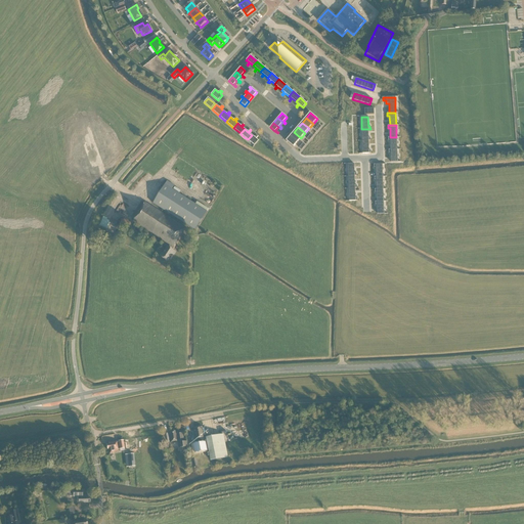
[(368,129),(361,129),(362,138),(362,141),(368,141),(370,141),(370,138),(368,138),(368,129)]
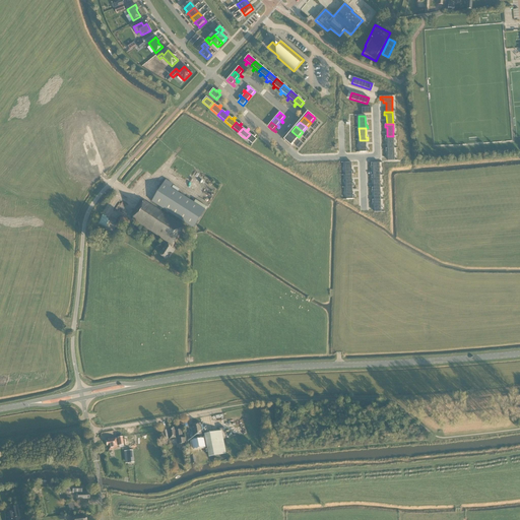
[(295,141),(299,137),(291,131),(287,135),(295,141)]
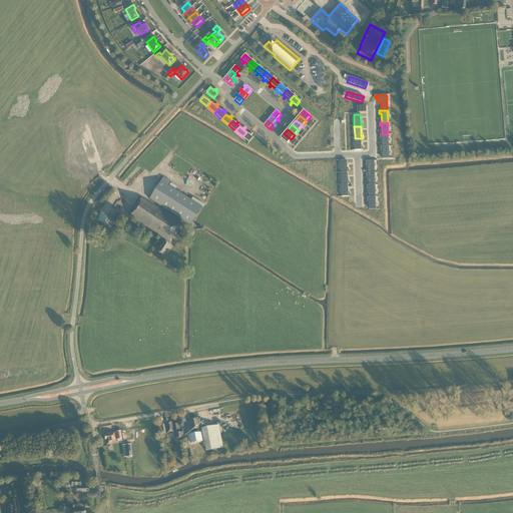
[(246,132),(242,136),(249,142),(253,137),(250,135),(252,133),(251,132),(249,135),(246,132)]
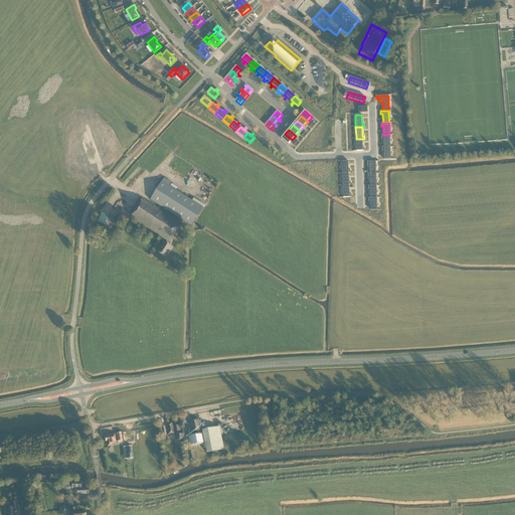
[(288,145),(292,140),(285,134),(281,139),(288,145)]
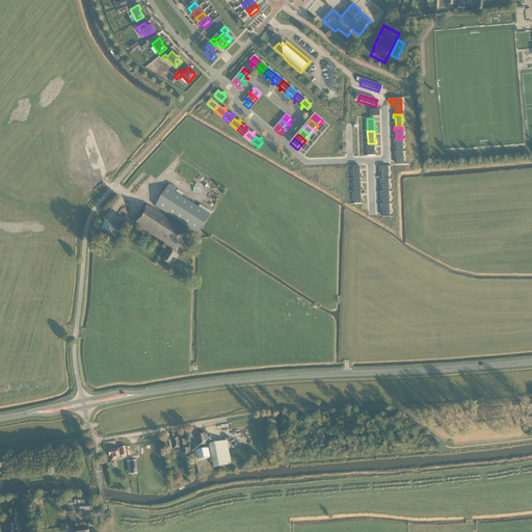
[(396,139),(394,139),(394,142),(396,142),(397,151),(397,152),(403,152),(402,139),(396,139)]
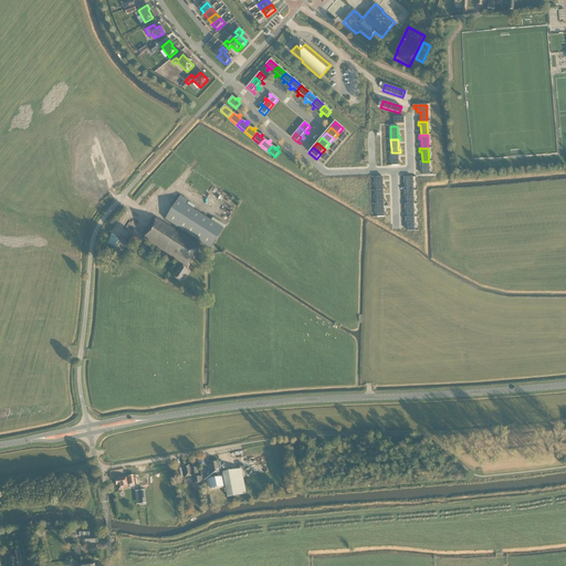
[(398,153),(391,153),(391,163),(391,166),(399,166),(400,166),(400,163),(398,163),(398,153)]
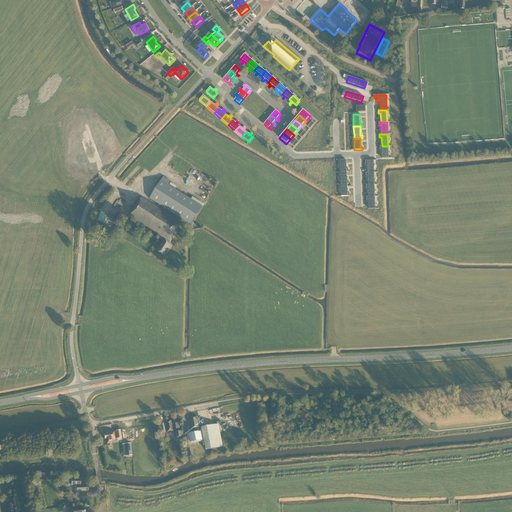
[(382,146),(380,147),(380,149),(382,149),(382,159),(388,158),(388,146),(382,146)]
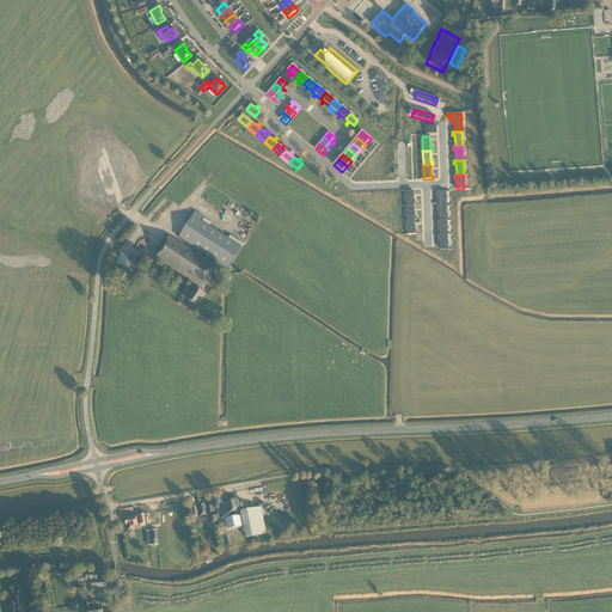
[(414,191),(407,191),(407,202),(407,206),(414,206),(416,206),(416,202),(414,202),(414,191)]
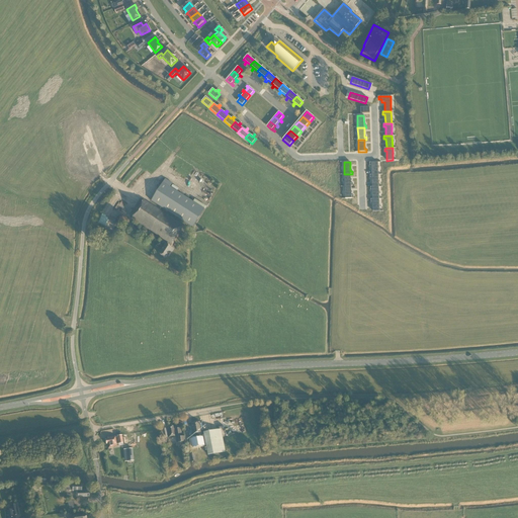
[(371,163),(369,163),(369,166),(371,166),(371,175),(378,175),(377,163),(371,163)]
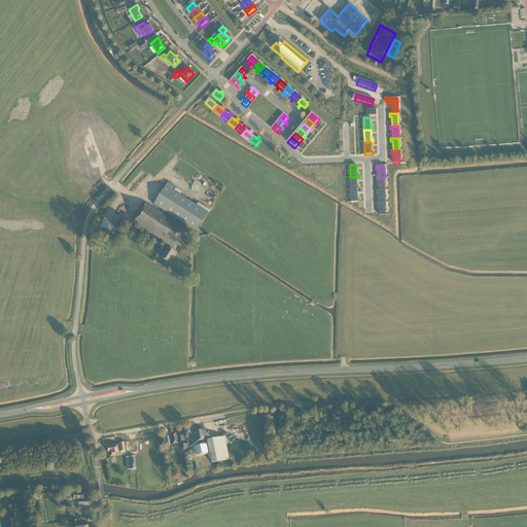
[(356,177),(350,177),(351,190),(357,189),(359,189),(359,186),(357,186),(356,177)]
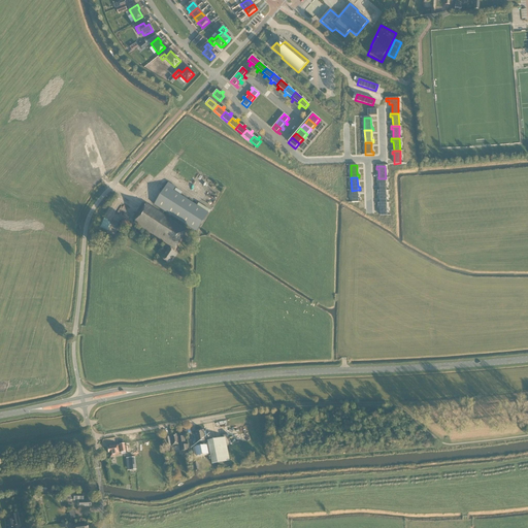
[(378,178),(377,178),(377,182),(380,182),(380,191),(386,191),(386,178),(378,178)]
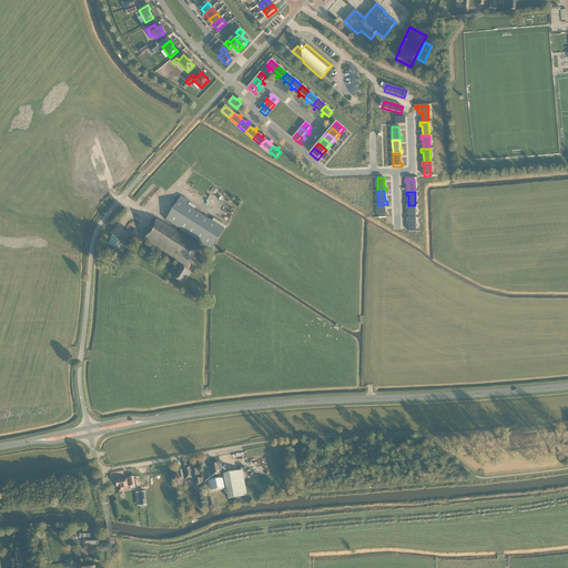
[(224,229),(186,205),(189,201),(181,196),(165,221),(211,250),(224,229)]
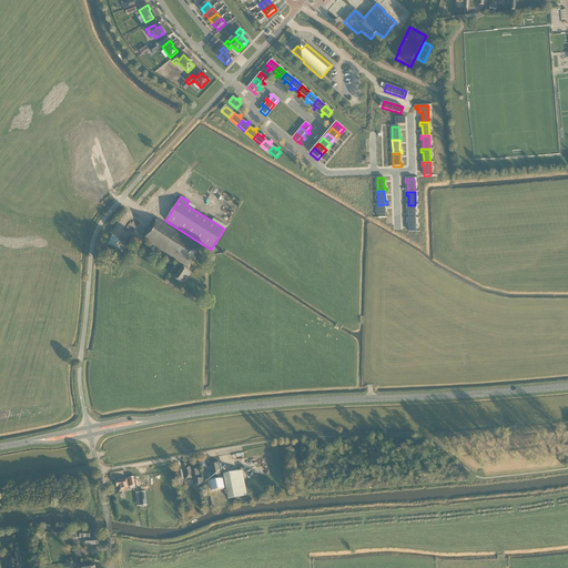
[(385,204),(378,205),(378,215),(378,219),(385,217),(387,217),(387,214),(385,214),(385,212),(385,204)]
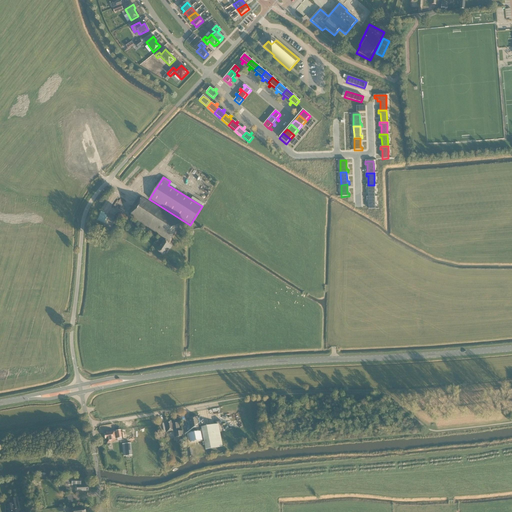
[(368,185),(366,185),(366,188),(368,188),(368,190),(368,197),(375,197),(374,185),(368,185)]
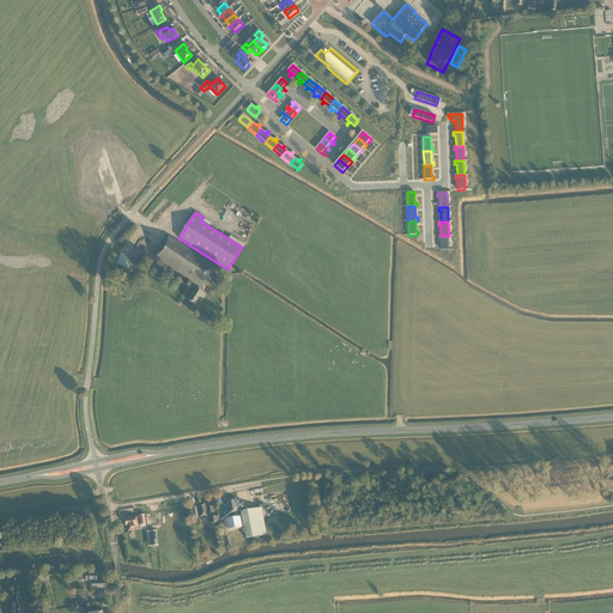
[(199,302),(200,303),(206,295),(202,292),(218,267),(170,236),(156,259),(199,286),(198,290),(196,289),(189,301),(196,305),(199,302)]
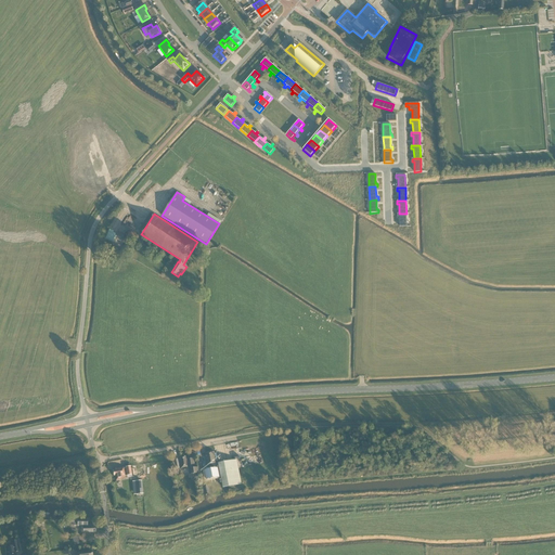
[(219,223),(220,221),(209,214),(208,216),(219,223)]
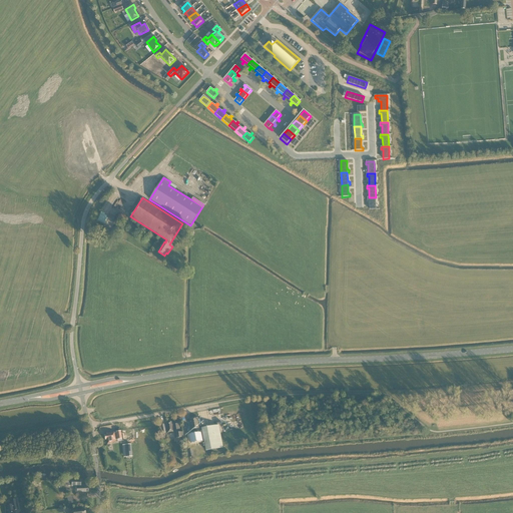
[(369,197),(368,197),(368,200),(369,200),(370,209),(376,209),(376,197),(369,197)]
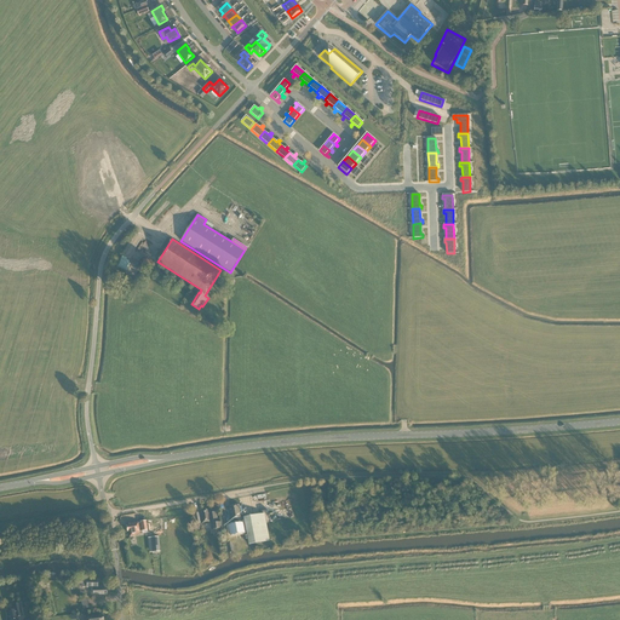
[(230,515),(227,515),(231,537),(246,533),(241,512),(240,512),(239,505),(230,506),(231,514),(230,515)]
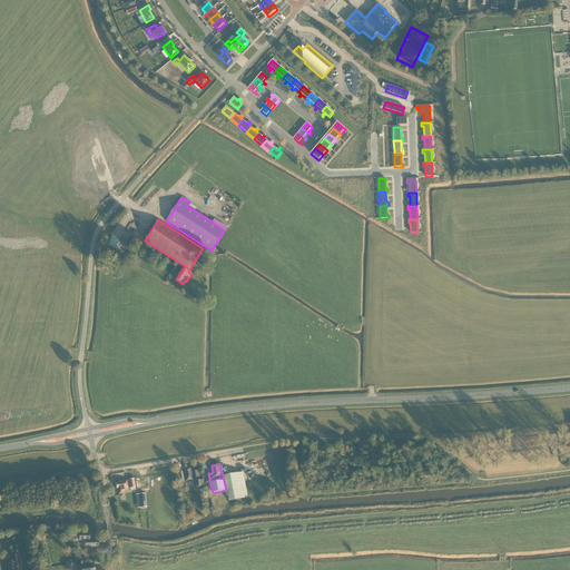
[(194,480),(195,488),(198,487),(198,491),(204,490),(203,480),(199,481),(198,471),(190,472),(190,469),(186,470),(186,473),(184,473),(186,481),(188,481),(188,482),(190,482),(190,481),(194,480)]
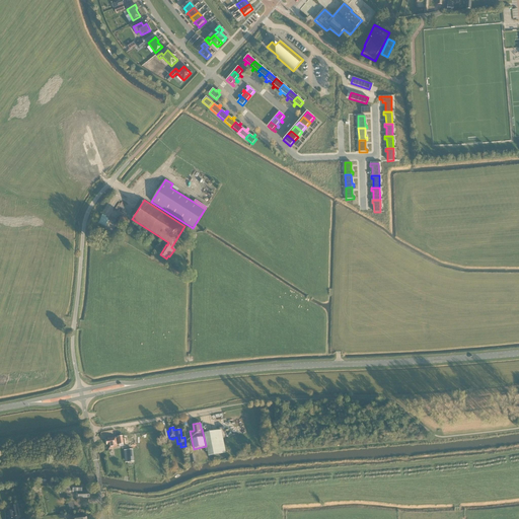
[(236,429),(225,430),(226,437),(237,436),(236,429)]
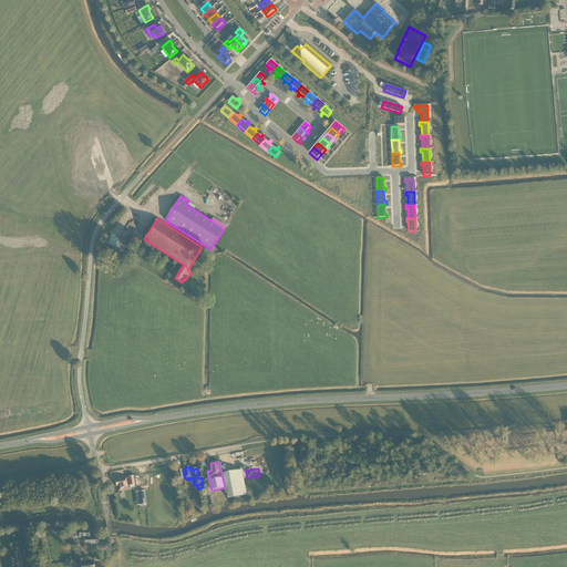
[(247,494),(245,483),(241,470),(223,474),(228,498),(247,494)]
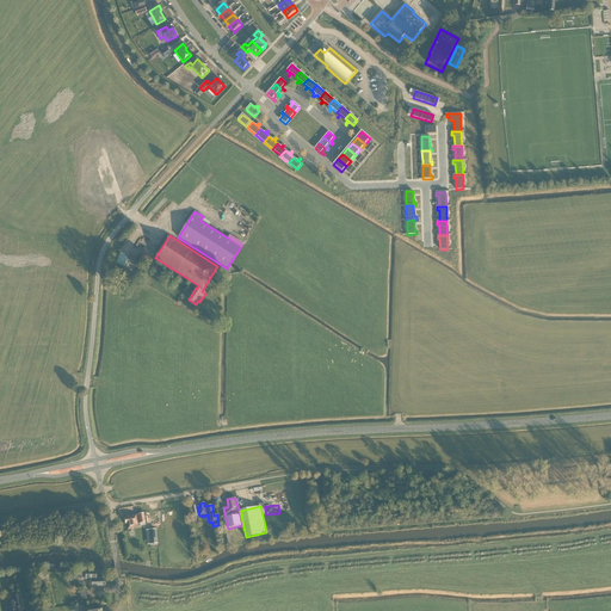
[(146,525),(159,524),(158,512),(146,512),(146,525)]
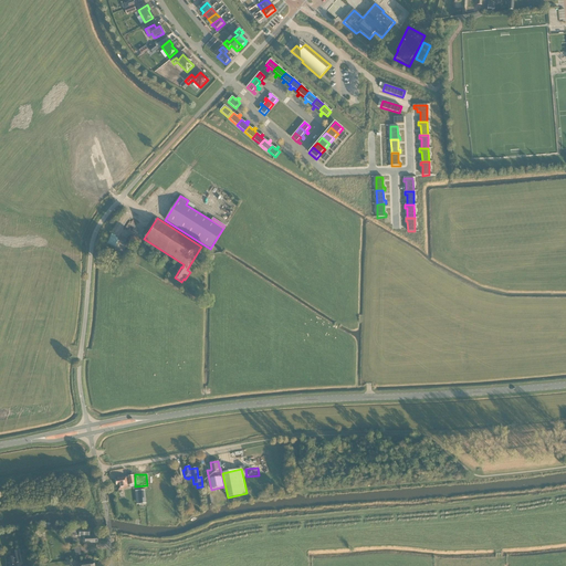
[(133,475),(129,477),(127,478),(128,479),(126,479),(125,478),(117,479),(118,480),(115,480),(116,485),(118,485),(119,489),(125,488),(124,486),(134,484),(133,475)]
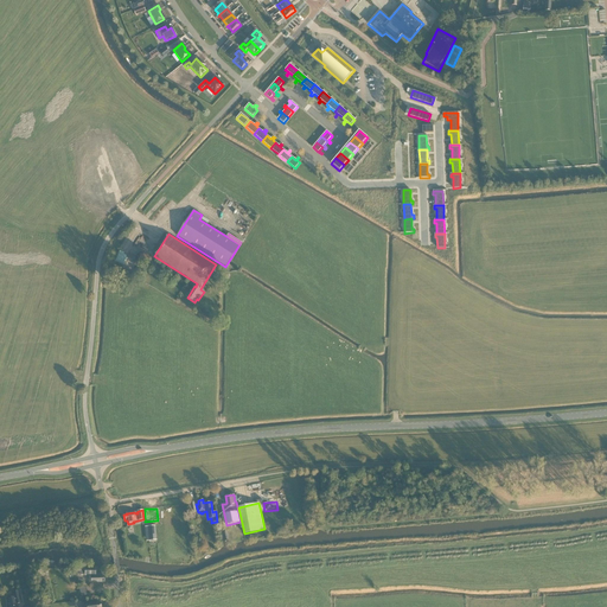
[(84,576),(90,576),(90,583),(103,582),(103,574),(95,574),(95,568),(84,568),(84,576)]
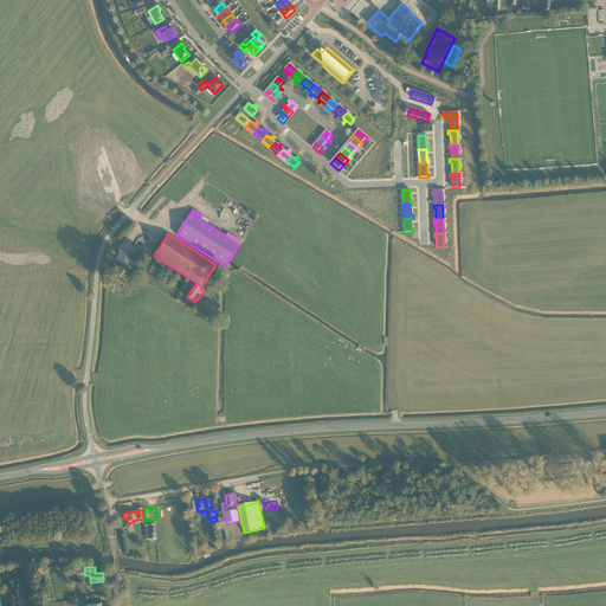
[(21,603),(19,591),(11,592),(12,597),(6,599),(7,605),(6,605),(17,605),(17,604),(21,603)]
